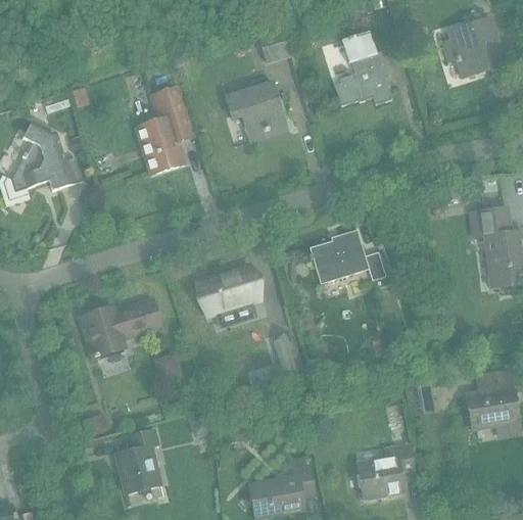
[(462,77),(504,63),(489,16),(465,25),(469,37),(454,42),(453,40),(442,43),(448,59),(456,57),(462,77)]
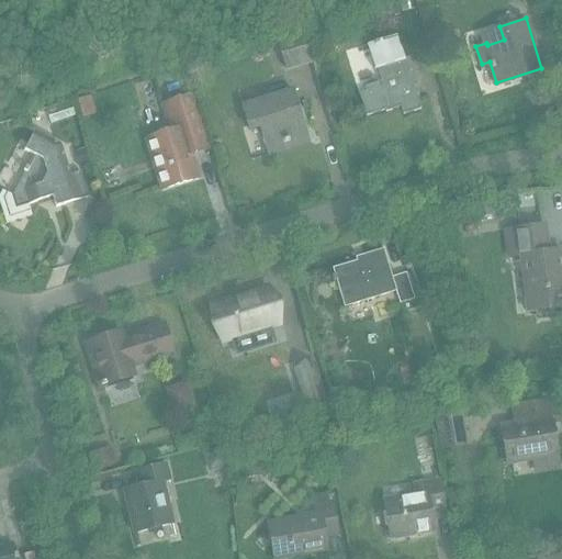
[(285,65),(308,57),(300,29),(276,35),(285,65)]
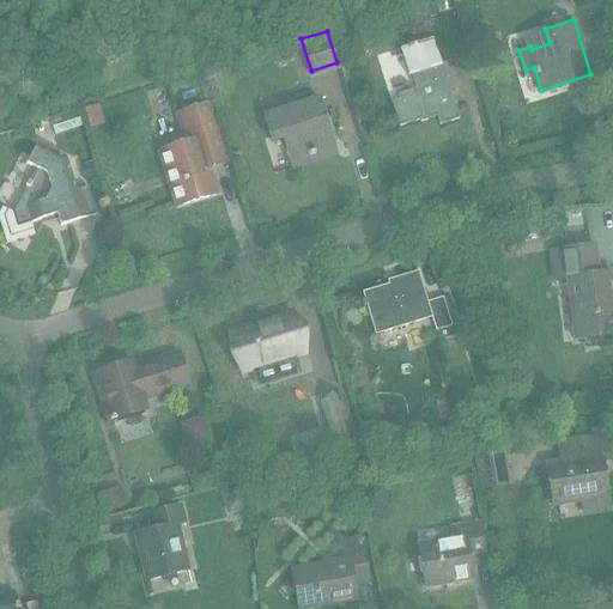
[(439,121),(459,115),(448,83),(454,80),(447,59),(441,61),(432,35),(407,42),(416,68),(410,71),(414,85),(398,90),(399,96),(392,98),(399,122),(420,116),(420,119),(437,113),(439,121)]
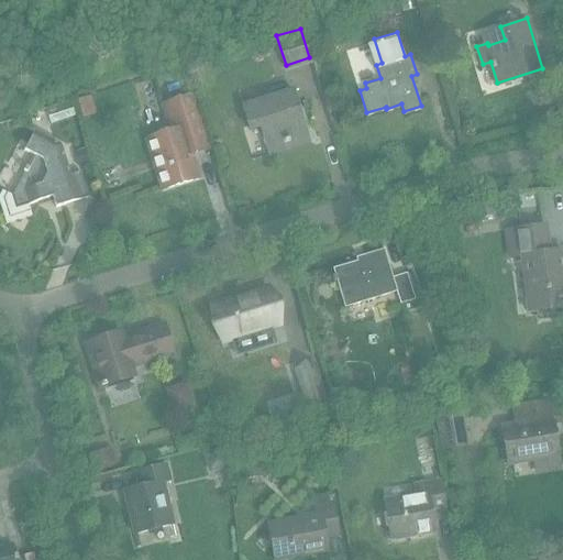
[(286,140),(307,133),(293,87),(242,102),(250,128),(264,123),(269,141),(266,142),(269,154),(289,147),(286,140)]
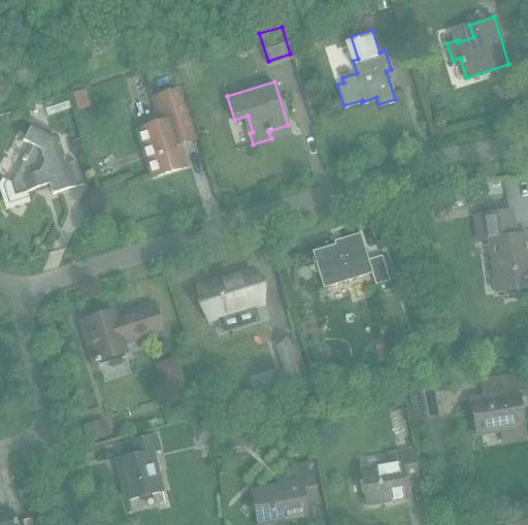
[(196,138),(188,111),(179,87),(160,93),(168,118),(137,127),(153,175),(186,165),(179,143),(196,138)]
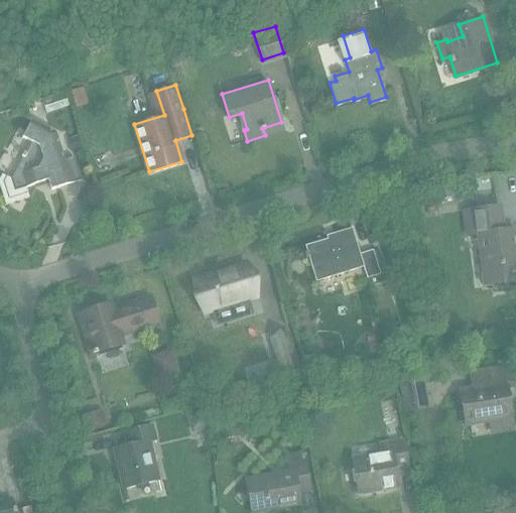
[(65,90),(41,97),(44,108),(68,101),(65,90)]
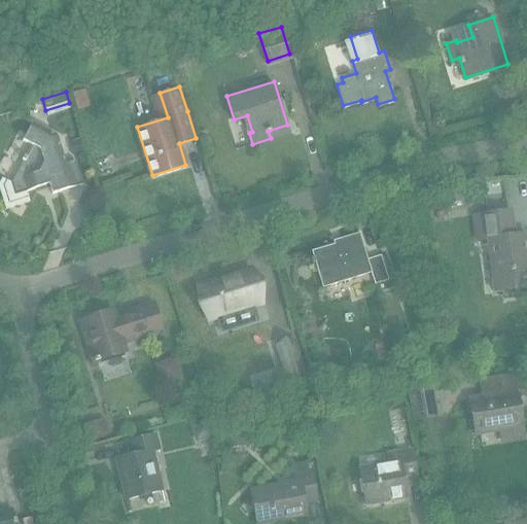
[(31,142),(10,179),(1,174),(0,176),(0,189),(4,205),(28,198),(26,189),(49,181),(53,193),(82,183),(75,159),(65,162),(56,135),(31,121),(23,137),(31,142)]
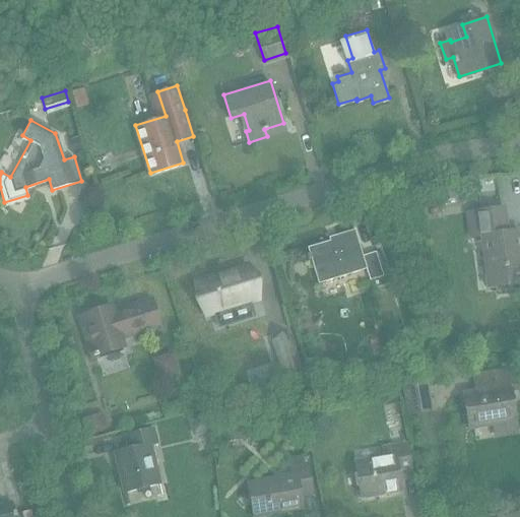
[(488,285),(519,280),(519,244),(518,229),(506,231),(503,205),(466,209),(469,236),(480,234),(488,285)]
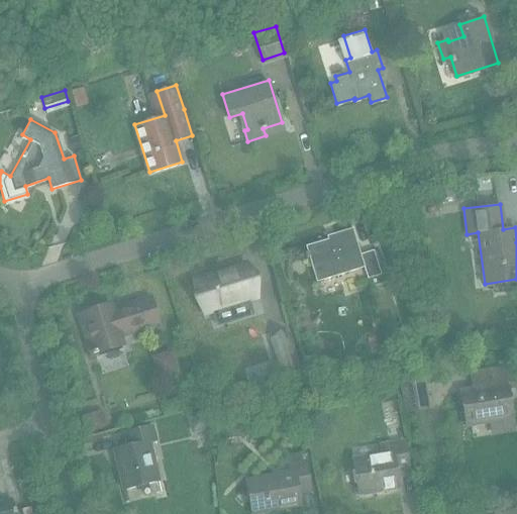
[(367,277),(381,273),(373,248),(359,252),(351,226),(334,232),(335,235),(305,244),(316,281),(364,266),(367,277)]
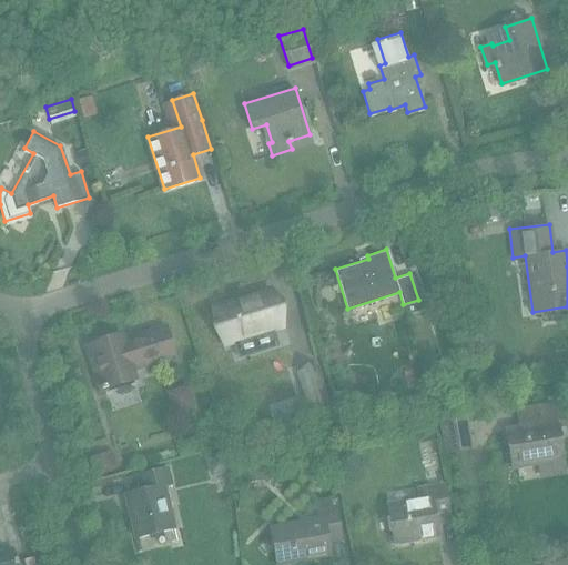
[(212,304),(224,342),(241,338),(241,339),(250,336),(249,335),(281,325),(269,286),(212,304)]
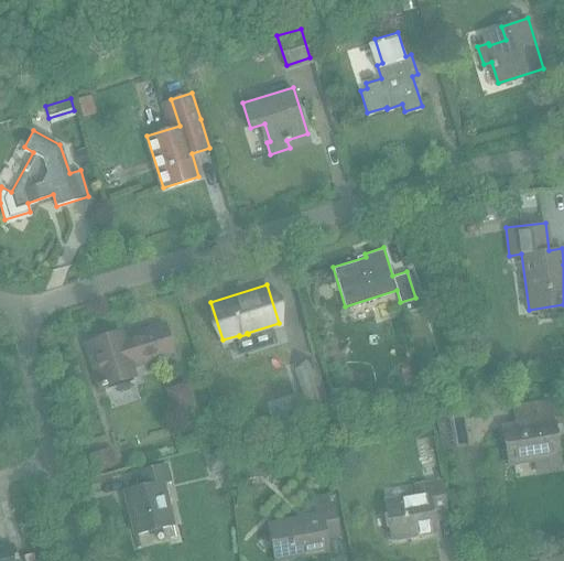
[(158,356),(172,352),(163,323),(121,335),(120,330),(84,341),(98,386),(133,375),(128,358),(155,349),(158,356)]
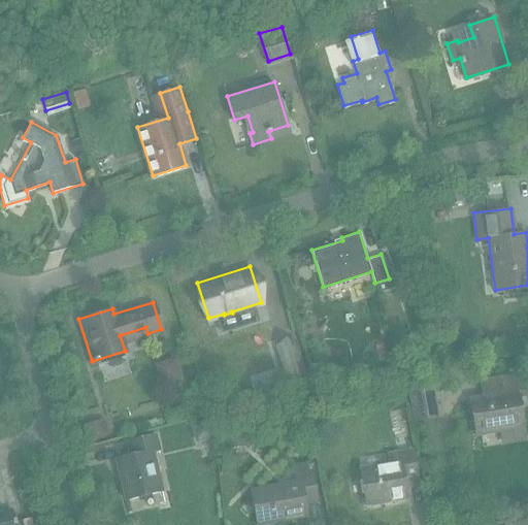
[(303,372),(293,340),(277,346),(287,378),(303,372)]
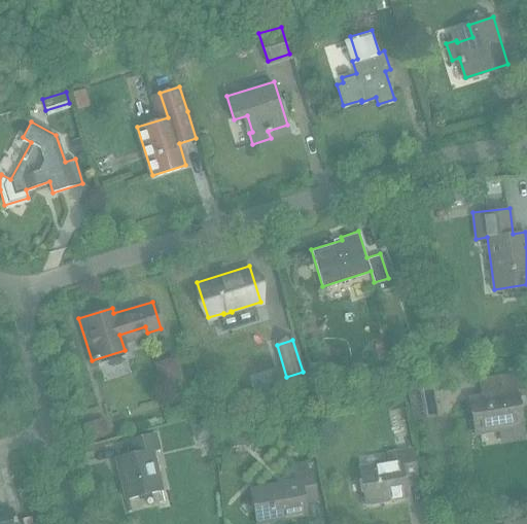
[(517,394),(526,391),(526,380),(526,372),(493,377),(495,393),(468,397),(475,432),(521,424),(517,394)]
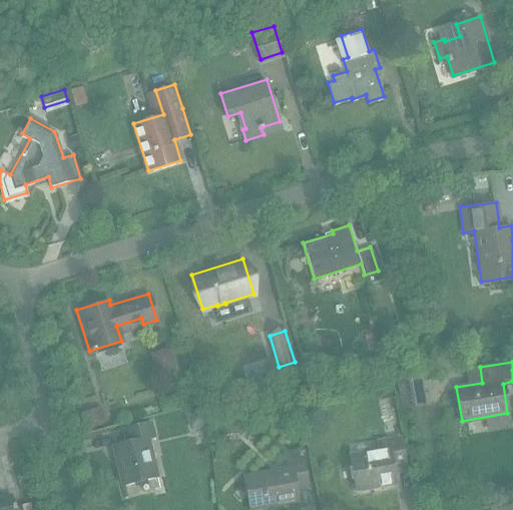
[(402,408),(426,404),(422,378),(397,382),(402,408)]
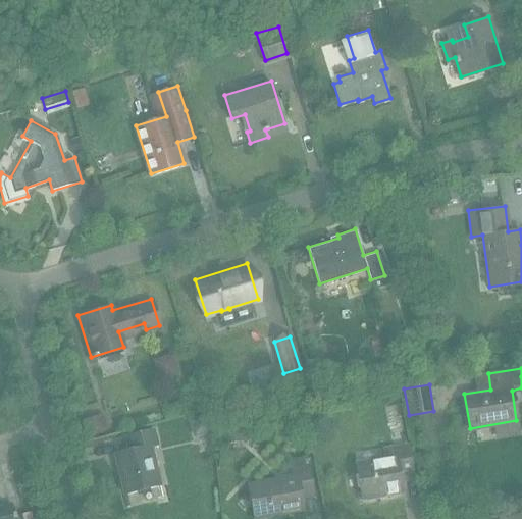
[(149,444),(156,443),(152,427),(125,434),(129,449),(114,453),(124,492),(159,483),(149,444)]
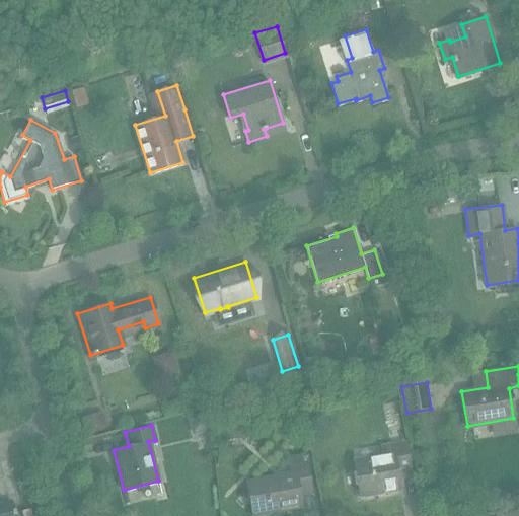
[(410,472),(410,468),(404,440),(382,444),(384,453),(354,458),(361,495),(399,488),(397,474),(410,472)]
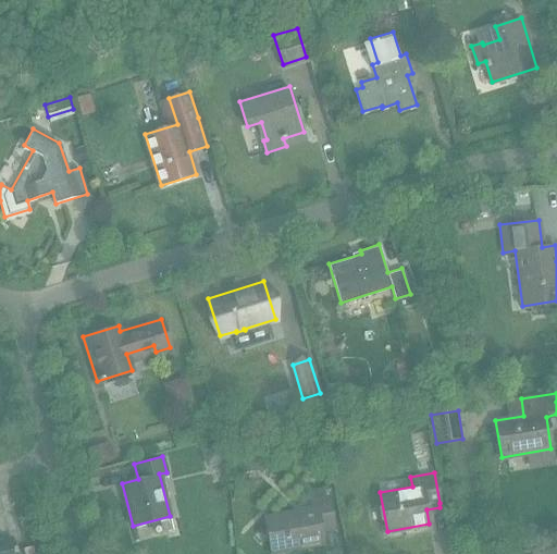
[(321,530),(333,528),(327,495),(311,499),(313,507),(265,515),(272,552),(323,543),(321,530)]
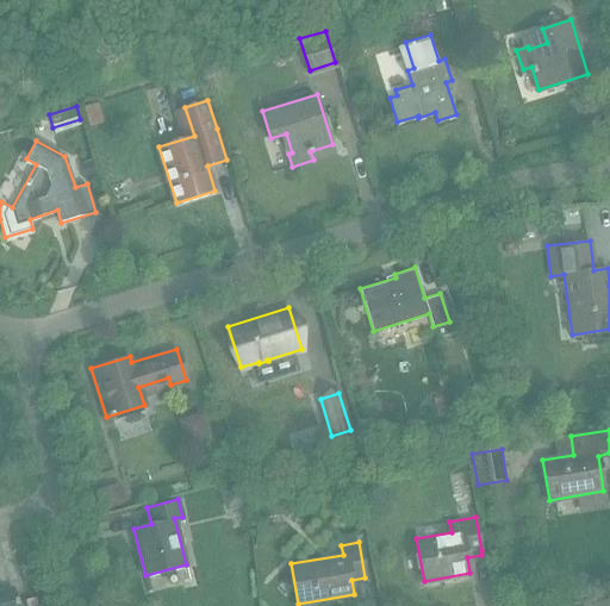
[(0,605),(18,605),(13,586),(0,588),(0,605)]
